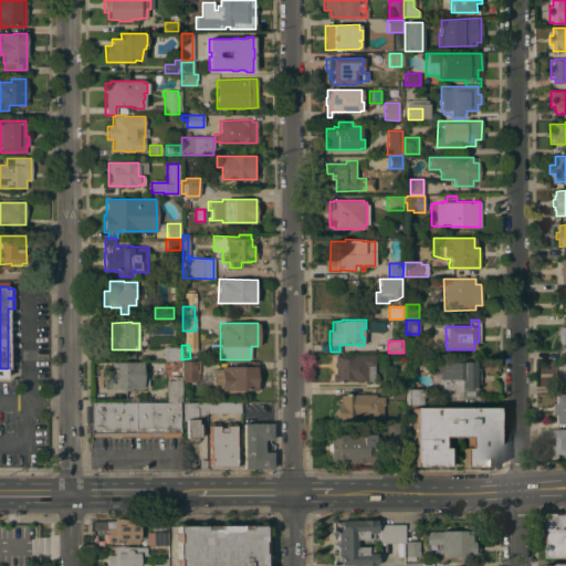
[(163,347),(180,347),(181,360),(163,362),(163,347)]
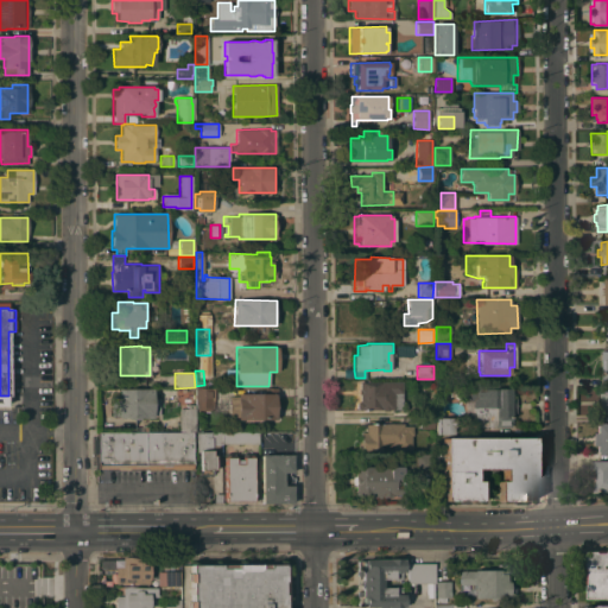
[(401,381),(401,410),(390,410),(387,411),(382,411),(381,410),(358,410),(356,407),(356,403),(359,400),(360,394),(358,394),(358,390),(359,390),(360,381),(401,381)]
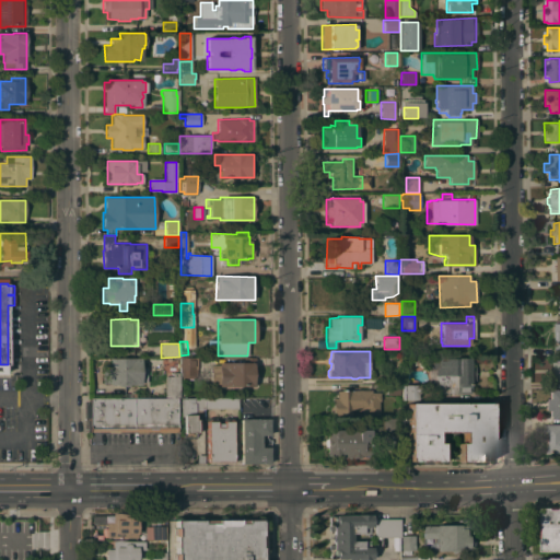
[(559,357),(559,381),(552,381),(551,374),(550,374),(550,368),(552,368),(552,358),(559,357)]
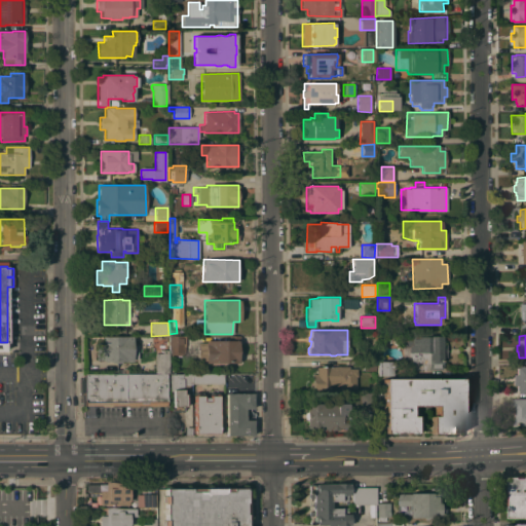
[(137,359),(132,359),(132,361),(120,361),(120,363),(109,363),(109,361),(96,361),(96,345),(102,345),(102,336),(132,336),(132,345),(138,345),(137,359)]
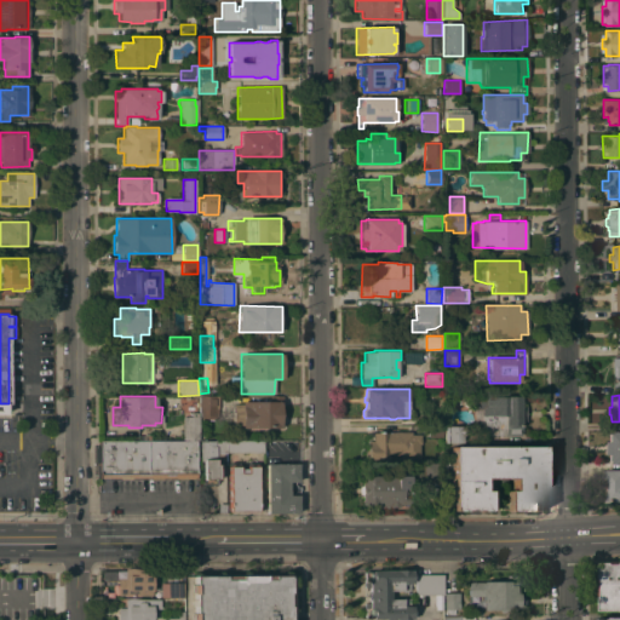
[(178,406),(167,406),(167,396),(178,396),(178,406)]
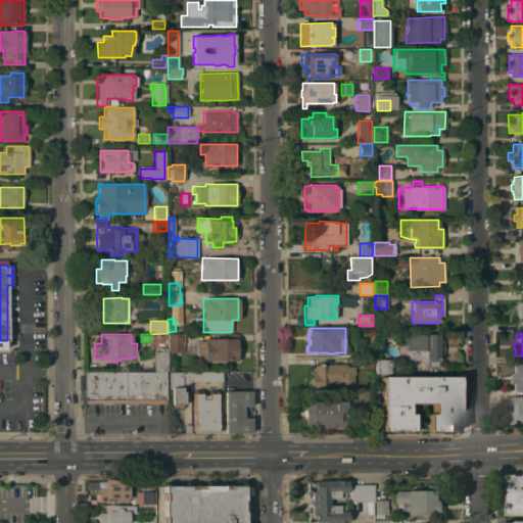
[(184,334),(184,346),(181,346),(181,352),(169,352),(169,344),(169,334),(184,334)]
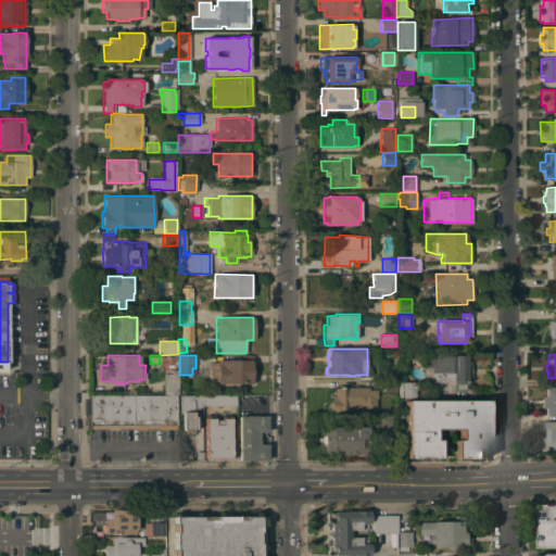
[(216,363),(216,359),(241,359),(241,355),(253,355),(253,383),(217,383),(217,381),(210,381),(210,363),(216,363)]
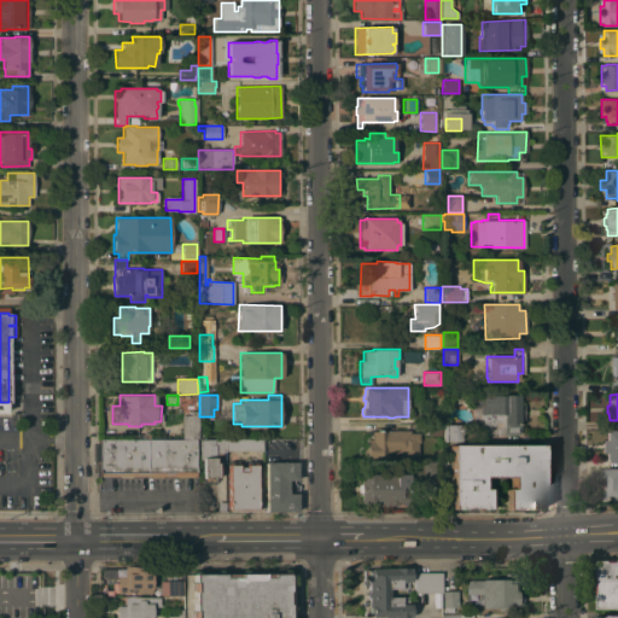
[(519,403),(523,403),(523,420),(519,420),(519,433),(481,435),(481,408),(470,408),(470,396),(505,395),(519,395),(519,403)]
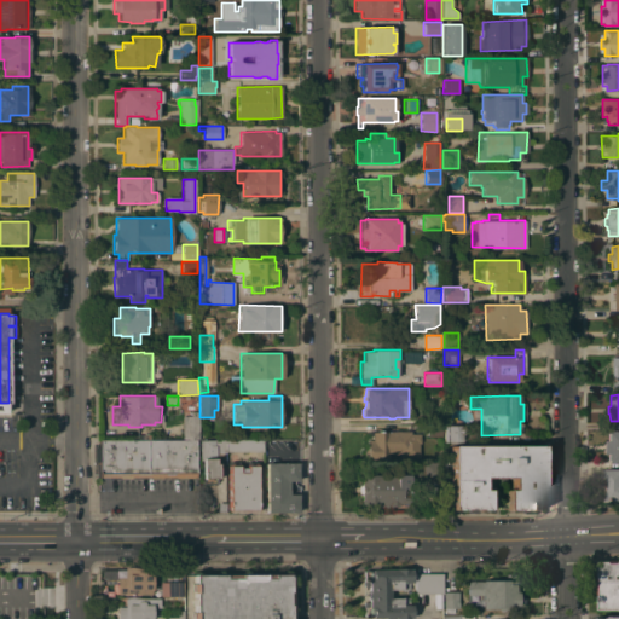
[(441,411),(441,423),(427,423),(427,411),(441,411)]
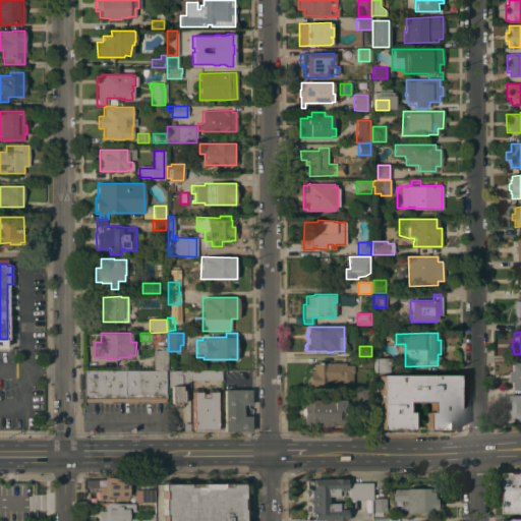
[(154,370),(154,350),(167,350),(167,370),(164,370),(154,370)]
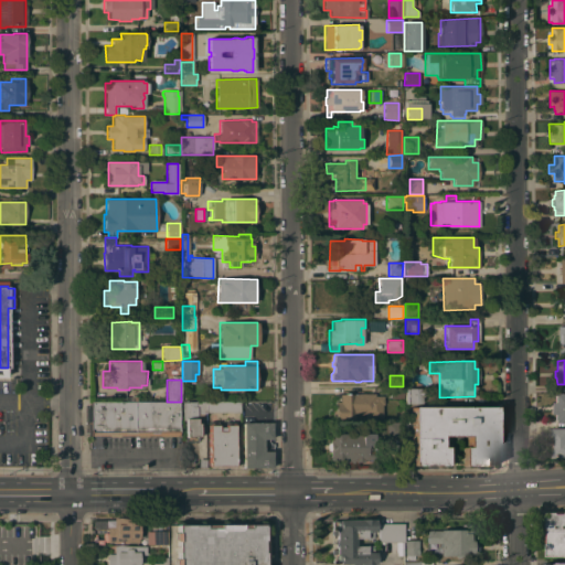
[(405,385),(408,385),(408,388),(422,388),(422,396),(420,396),(420,403),(405,403),(405,385)]
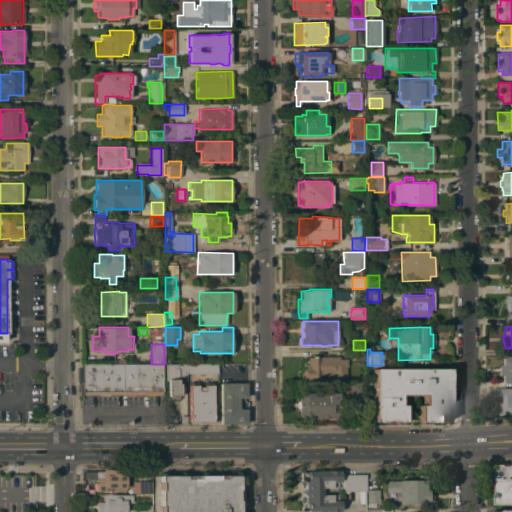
[(355,361),(355,360),(353,360),(353,351),(365,351),(365,361),(355,361)]
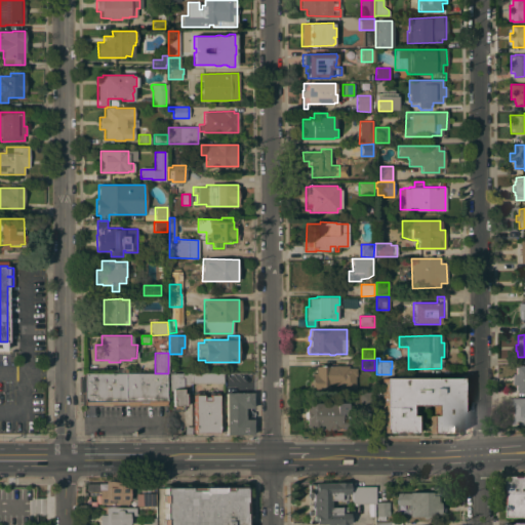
[(333,366),(333,365),(339,365),(339,366),(348,365),(348,368),(356,367),(356,375),(354,376),(355,389),(311,390),(311,388),(309,387),(309,381),(311,380),(311,373),(316,372),(316,366),(333,366)]
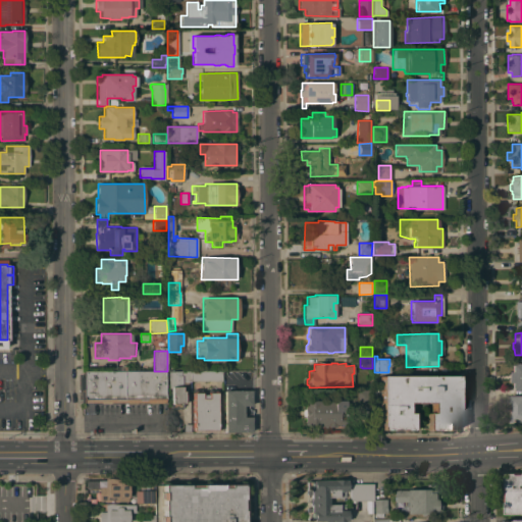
[(517,364),(521,363),(521,389),(517,389),(517,382),(512,382),(512,371),(517,371),(517,364)]
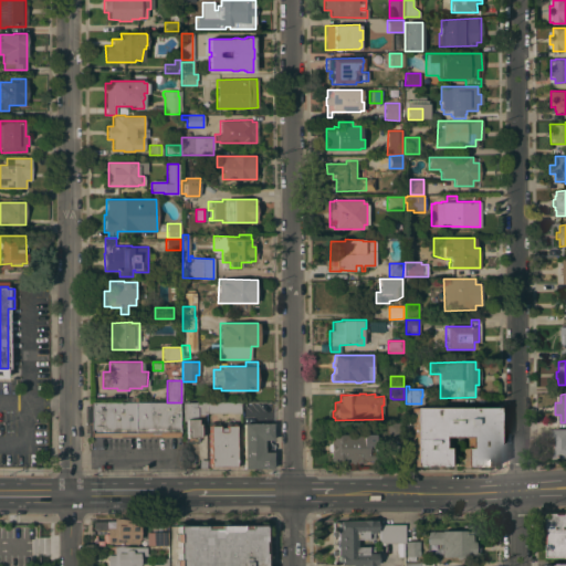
[(178,402),(179,437),(91,437),(90,402),(129,402),(135,402),(167,402),(178,402)]
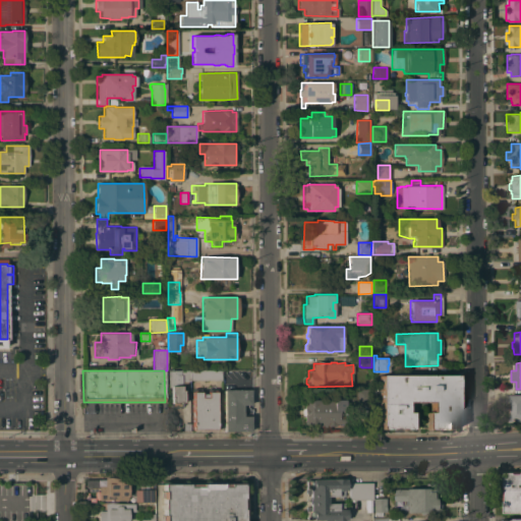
[(189,380),(189,381),(180,381),(180,390),(183,390),(183,402),(181,402),(181,406),(171,406),(171,386),(168,386),(168,370),(189,370),(189,380)]
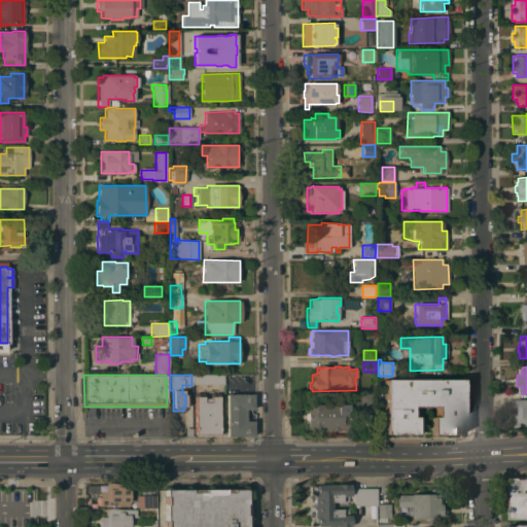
[(223,375),(223,384),(191,384),(191,375),(223,375)]
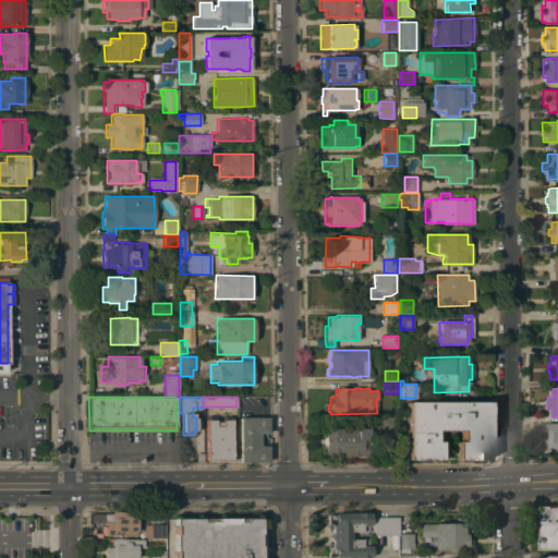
[(488,401),(489,459),(456,460),(456,441),(460,441),(460,431),(435,431),(435,441),(439,441),(440,460),(407,460),(407,402),(488,401)]
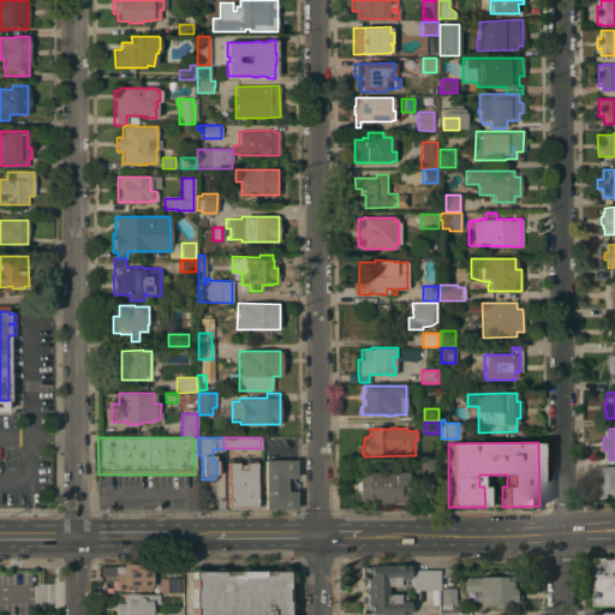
[(296,460),(296,478),(286,478),(286,491),(294,491),(294,508),(264,508),(263,460),(296,460)]
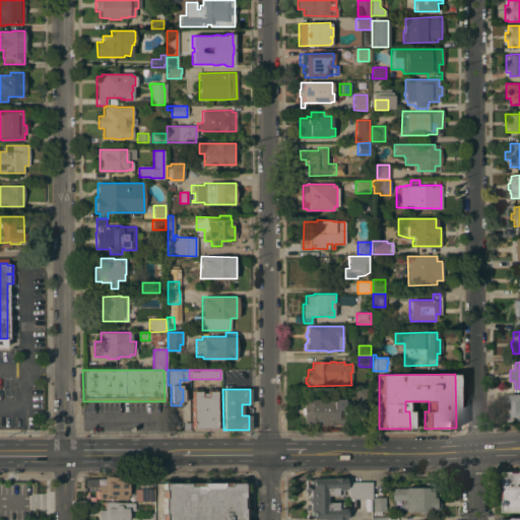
[(215,430),(193,430),(193,429),(192,429),(192,391),(200,391),(200,396),(207,396),(207,391),(214,391),(215,430)]
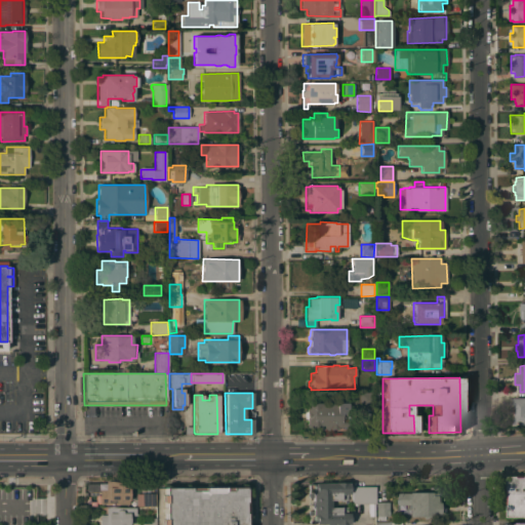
[(524,398),(524,425),(514,426),(514,398),(524,398)]
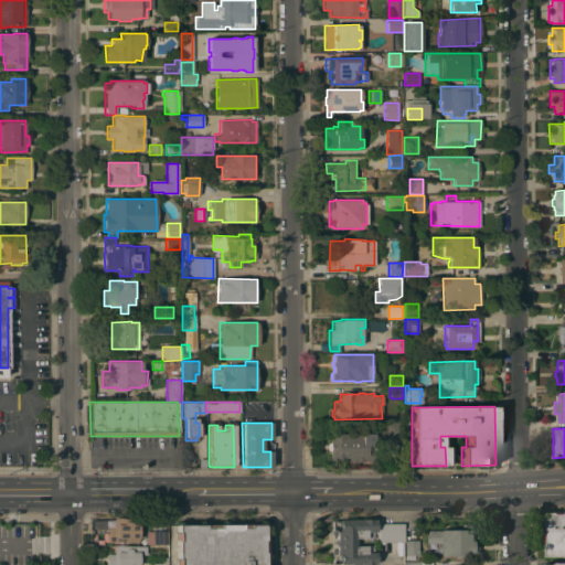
[(356,433),(366,433),(366,459),(363,459),(363,462),(354,462),(354,460),(330,460),(330,433),(356,433)]
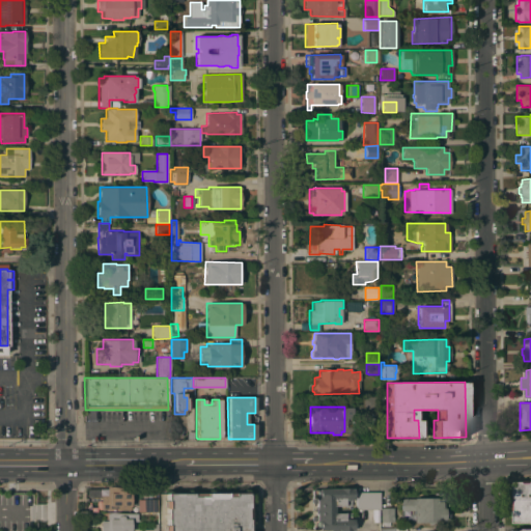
[(530,523),(514,523),(514,510),(513,510),(513,496),(513,481),(525,481),(525,480),(530,480),(530,523)]
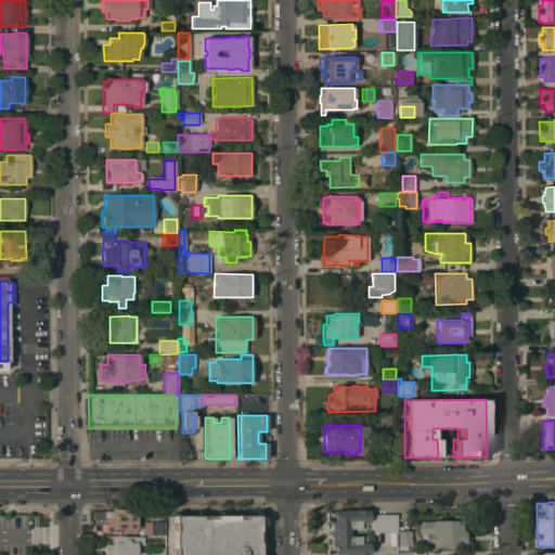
[(138,511),(138,525),(136,525),(136,532),(125,533),(112,533),(112,532),(105,532),(105,516),(112,516),(112,508),(124,508),(124,511),(138,511)]
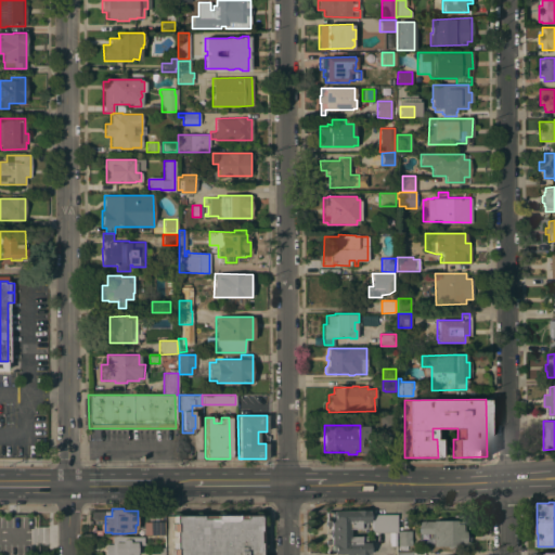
[(333,512),(333,511),(353,511),(353,510),(369,511),(368,521),(365,521),(365,529),(348,528),(348,536),(365,536),(365,542),(369,542),(369,554),(365,554),(353,554),(333,554),(333,553),(325,553),(325,540),(328,540),(330,526),(325,526),(325,512),(333,512)]
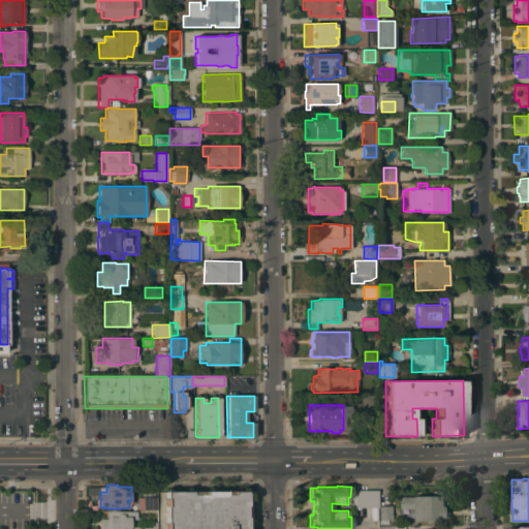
[(377,507),(353,507),(353,490),(377,490),(377,507)]
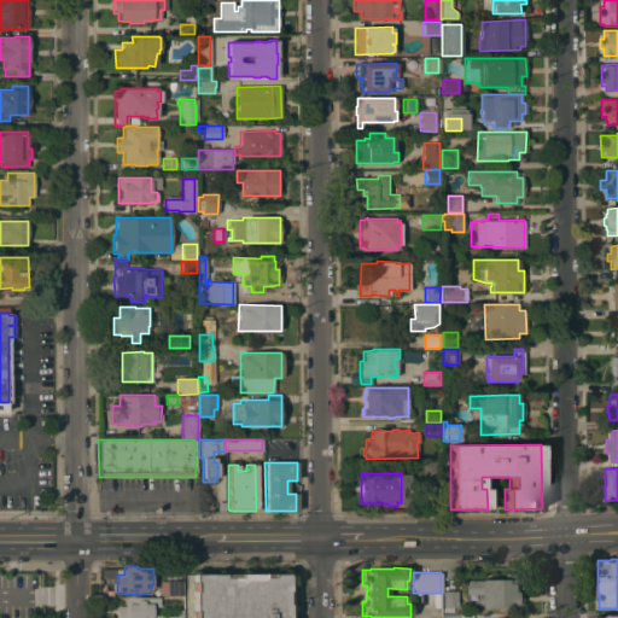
[(191,617),(191,611),(193,611),(193,604),(191,604),(191,598),(193,598),(193,592),(190,592),(190,583),(193,583),(193,575),(287,573),(287,575),(289,575),(289,592),(290,592),(290,604),(289,604),(289,617),(191,617)]
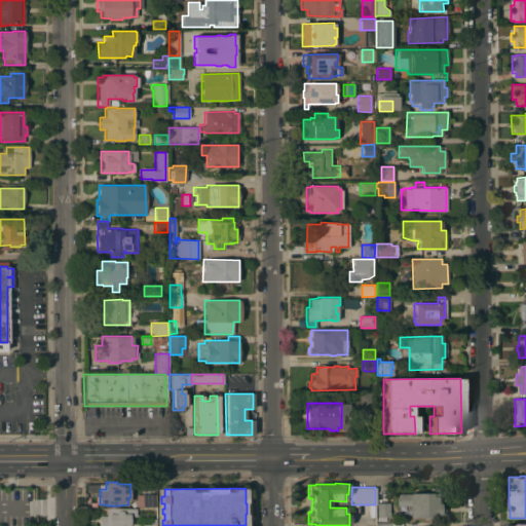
[(444,517),(431,517),(431,520),(423,520),(423,518),(409,518),(409,515),(409,505),(397,505),(397,494),(429,493),(429,488),(438,488),(438,494),(444,494),(444,515),(444,517)]
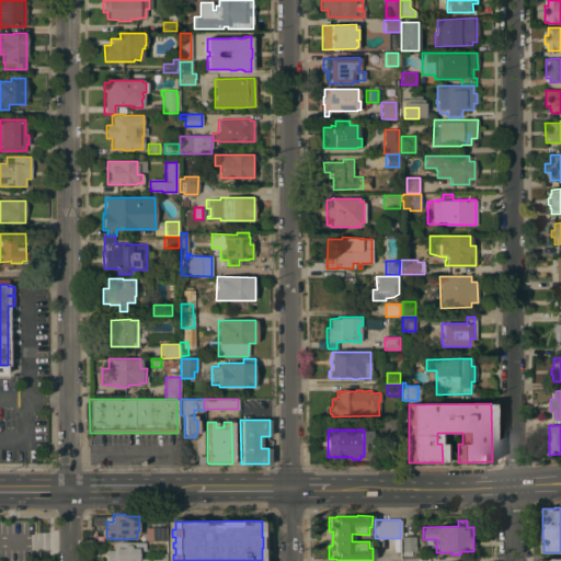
[(165,527),(165,540),(151,540),(151,527),(165,527)]
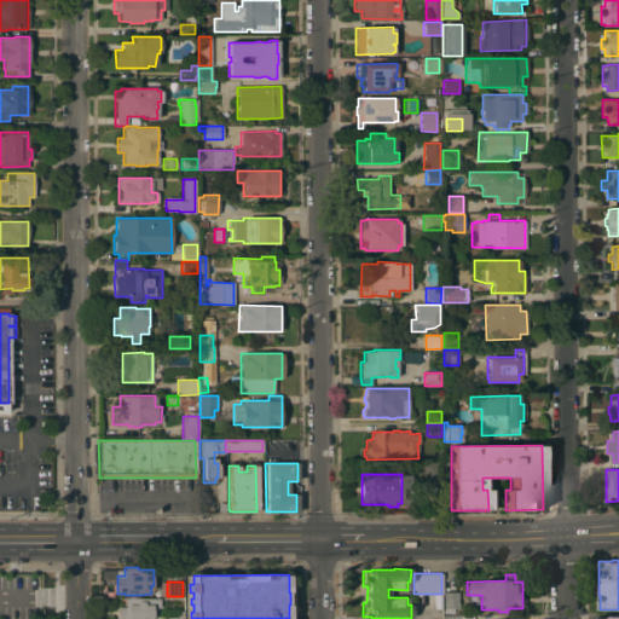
[(443,606),(443,591),(457,591),(458,606),(458,608),(453,608),(453,613),(444,613),(444,608),(443,608),(443,606)]
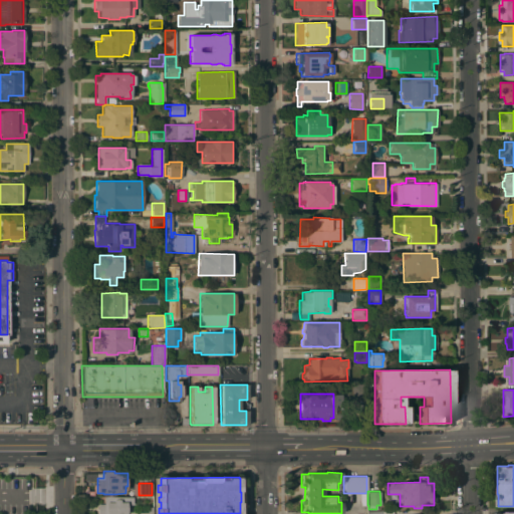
[(114,497),(115,497),(133,497),(133,504),(127,504),(127,511),(125,511),(125,513),(97,513),(97,504),(103,504),(103,497),(114,497)]
